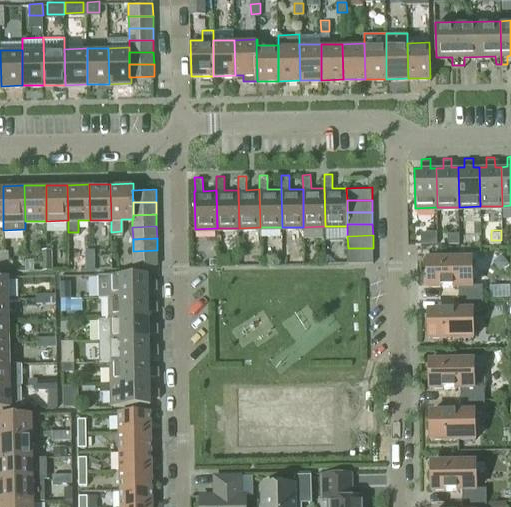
[(95,247),(85,247),(86,257),(95,257),(95,247)]
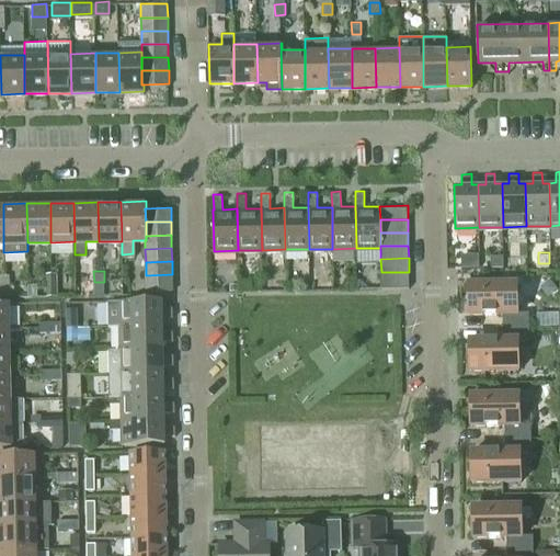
[(9,272),(0,272),(0,283),(10,283),(9,272)]
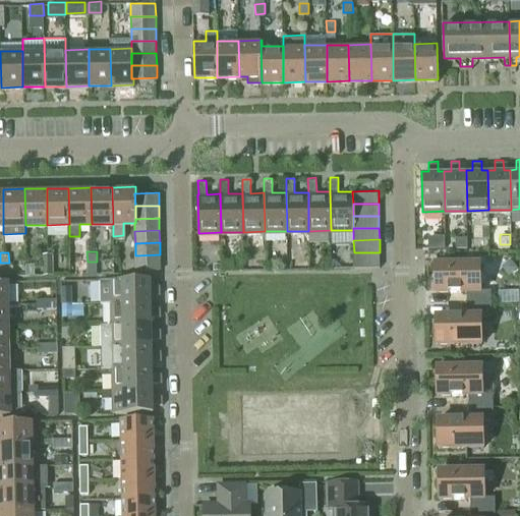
[(53,252),(43,252),(44,263),(53,263),(53,252)]
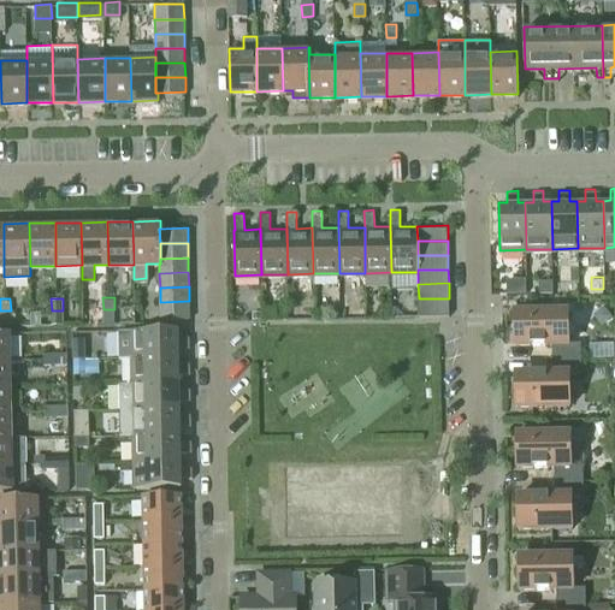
[(449,298),(419,298),(419,314),(449,313),(449,298)]
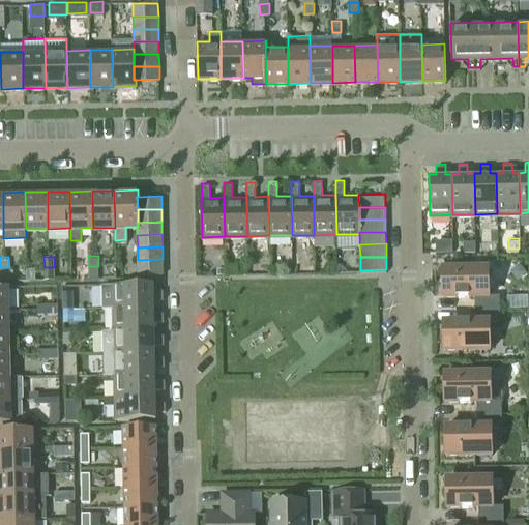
[(163,259),(138,260),(138,273),(163,272),(163,259)]
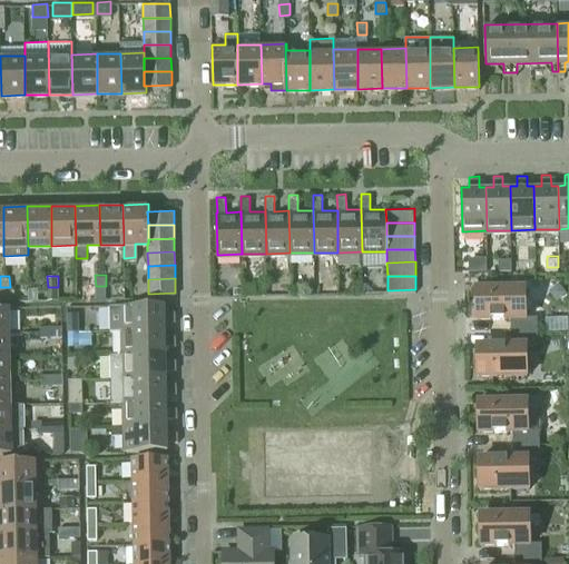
[(526,285),(476,286),(477,317),(511,316),(511,329),(538,329),(537,315),(526,315),(526,285)]
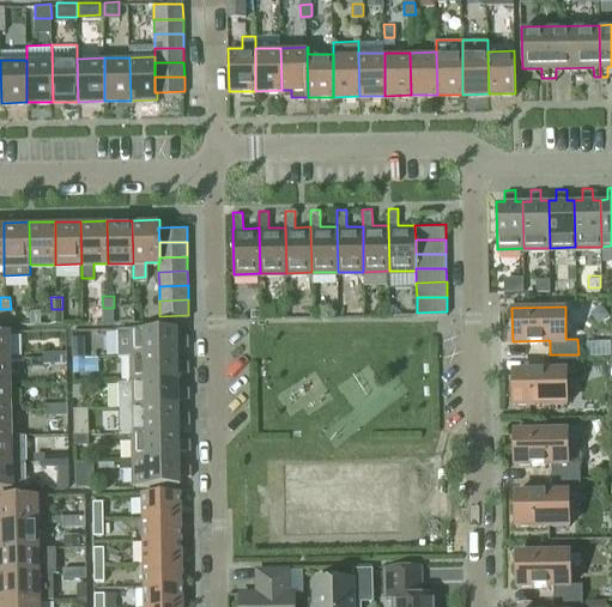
[(114,308),(103,308),(103,320),(114,320),(114,308)]
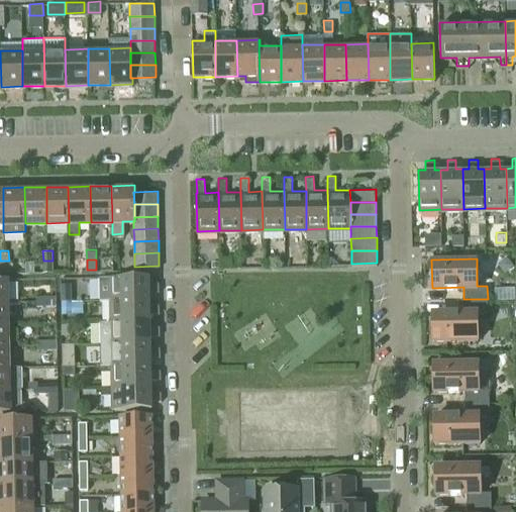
[(9,261),(0,261),(0,271),(13,271),(13,261),(9,261)]
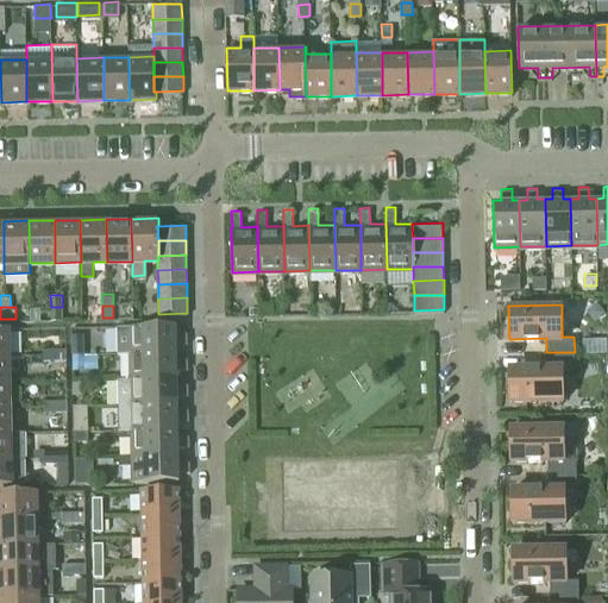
[(62,307),(51,307),(51,319),(62,319),(62,307)]
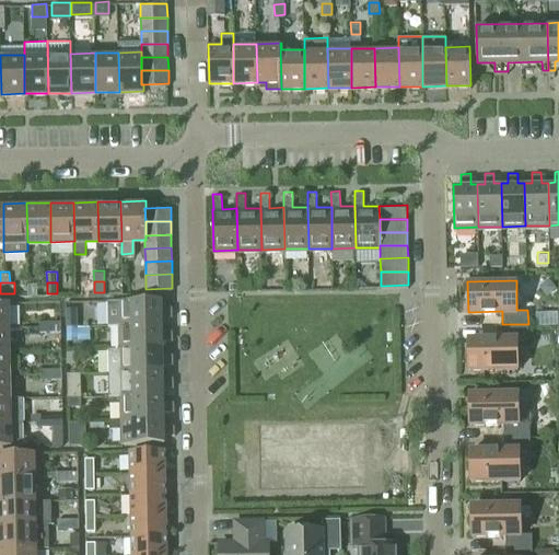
[(118,298),(109,298),(111,323),(119,323),(162,322),(162,315),(173,314),(173,304),(162,305),(162,298),(118,298)]
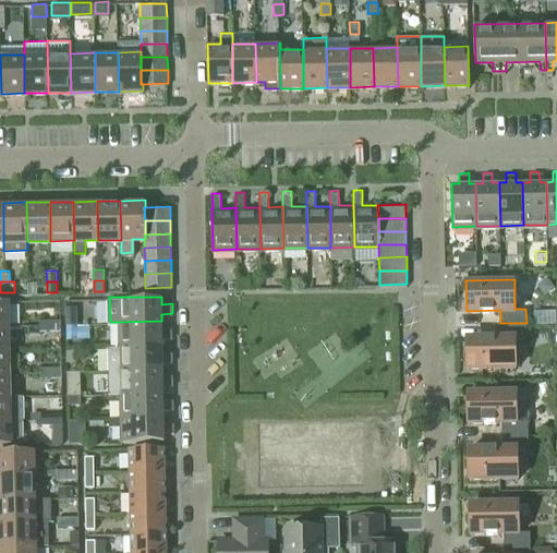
[(10,299),(0,299),(0,323),(10,323),(10,299)]
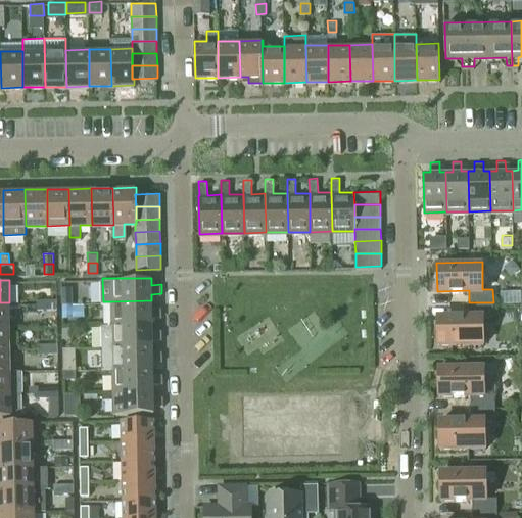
[(72,285),(62,286),(62,301),(72,301),(72,285)]
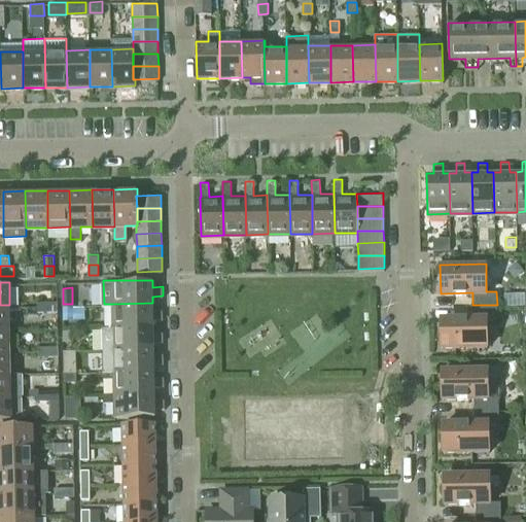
[(47,300),(37,300),(37,309),(47,309),(47,300)]
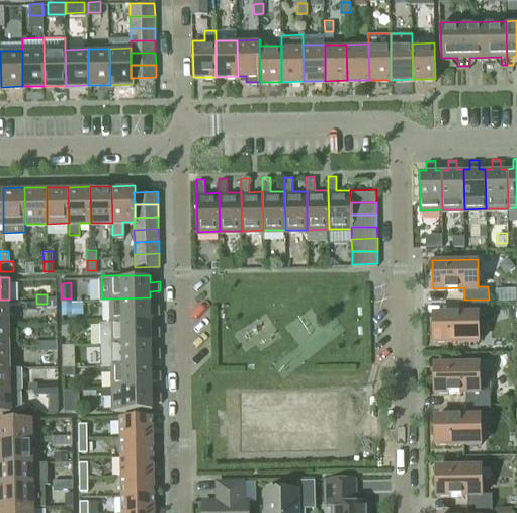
[(57,294),(47,294),(47,304),(57,304),(57,294)]
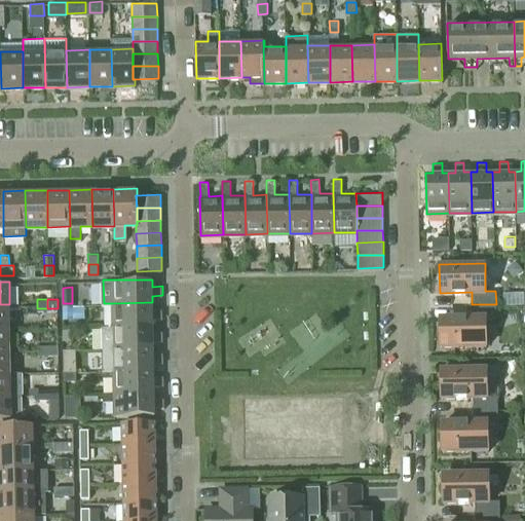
[(152,302),(112,303),(112,325),(153,324),(153,318),(162,318),(162,308),(153,308),(152,302)]
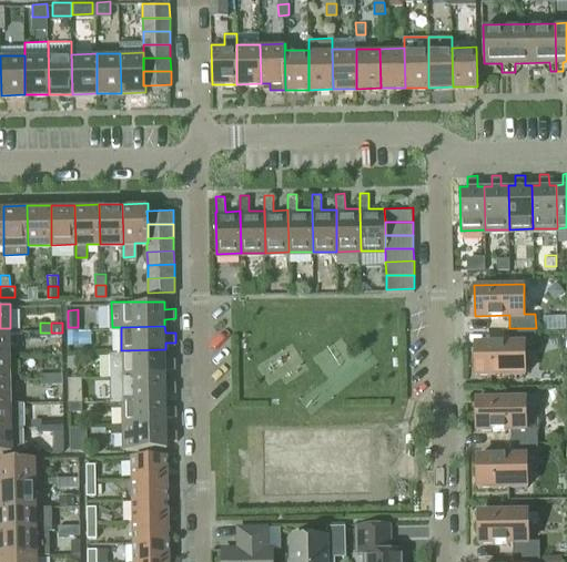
[(78,327),(68,327),(69,344),(79,343),(79,341),(91,341),(91,327),(78,327)]
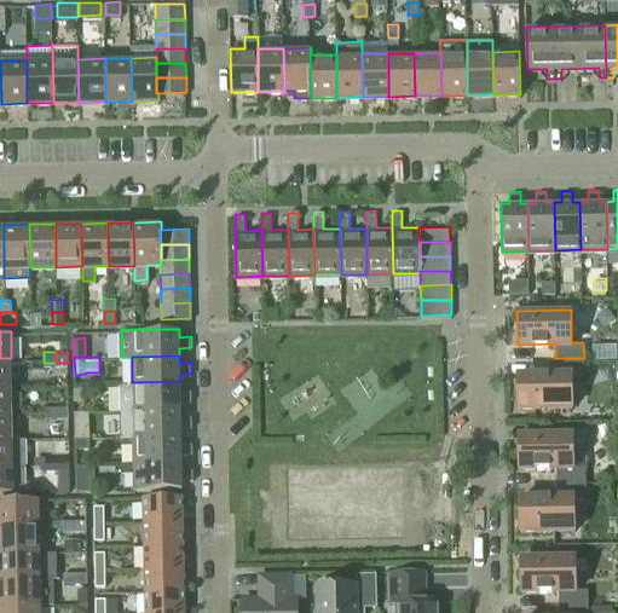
[(11,358),(0,358),(0,385),(12,385),(11,358)]
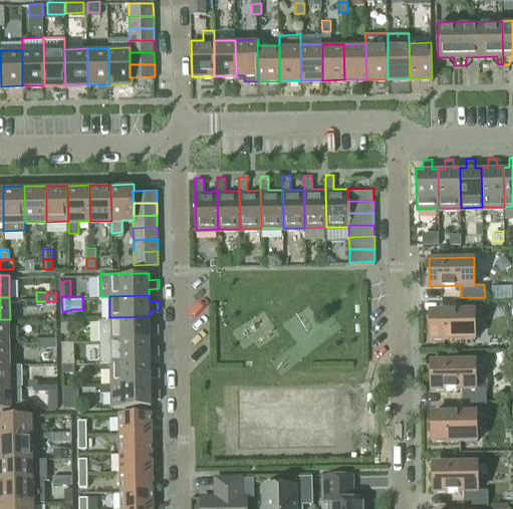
[(461,308),(430,309),(431,337),(475,336),(475,309),(485,309),(485,297),(461,297),(461,308)]
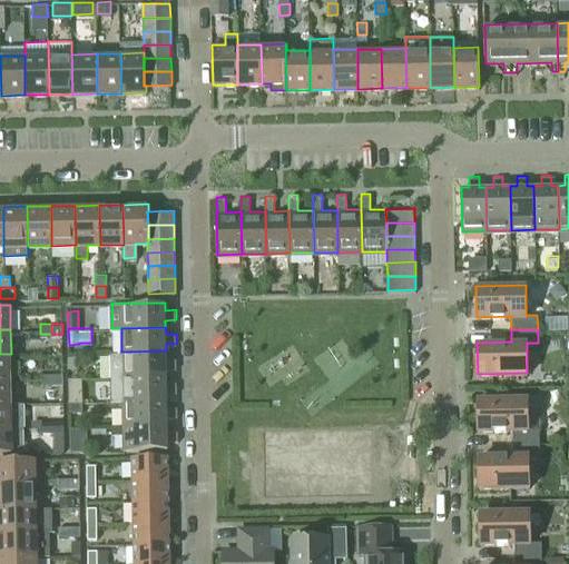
[(121,352),(113,352),(114,376),(166,375),(166,368),(177,367),(176,358),(166,358),(166,350),(121,352)]
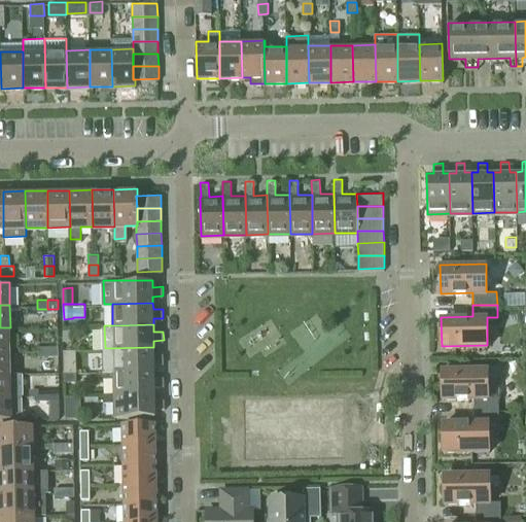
[(73,326),(64,326),(64,339),(73,339),(73,326)]
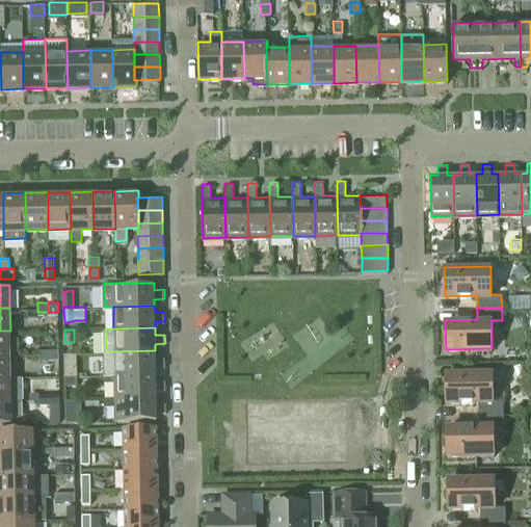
[(10,331),(0,331),(0,352),(10,353),(10,331)]
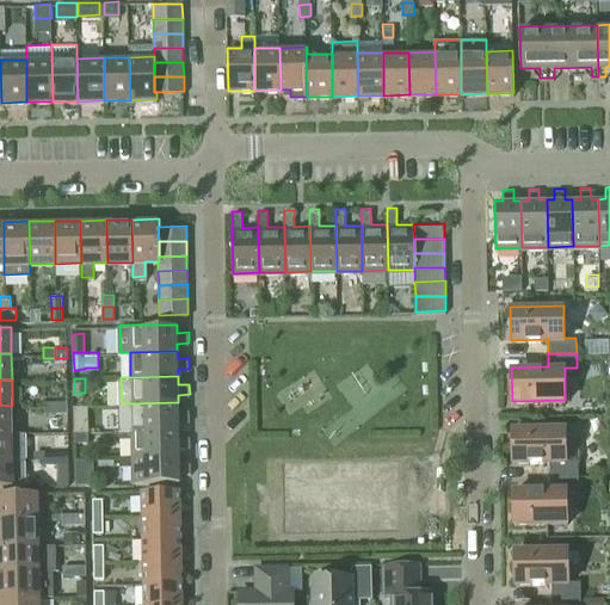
[(56,399),(44,399),(44,411),(56,409),(56,399)]
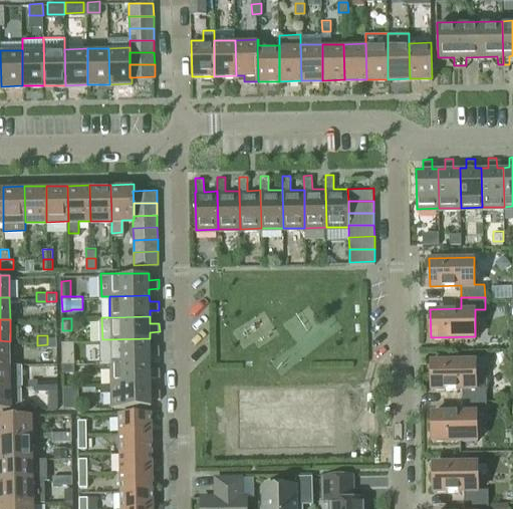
[(57,335),(47,335),(47,344),(57,344),(57,335)]
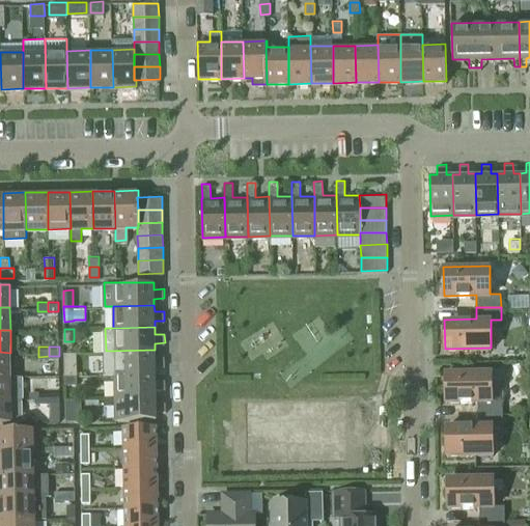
[(155,350),(106,351),(106,374),(156,372),(156,365),(165,365),(165,356),(155,356),(155,350)]
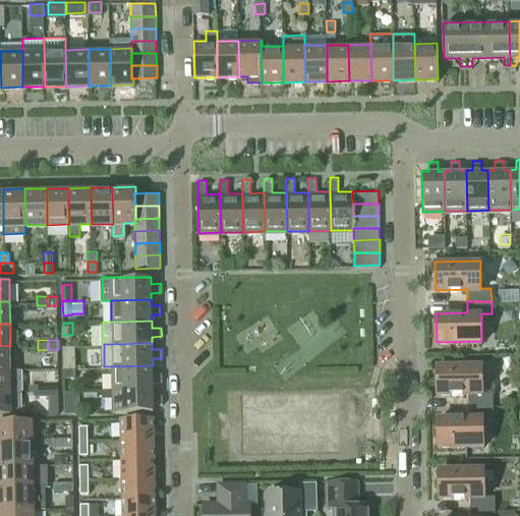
[(10,346),(0,345),(0,367),(11,367),(10,346)]
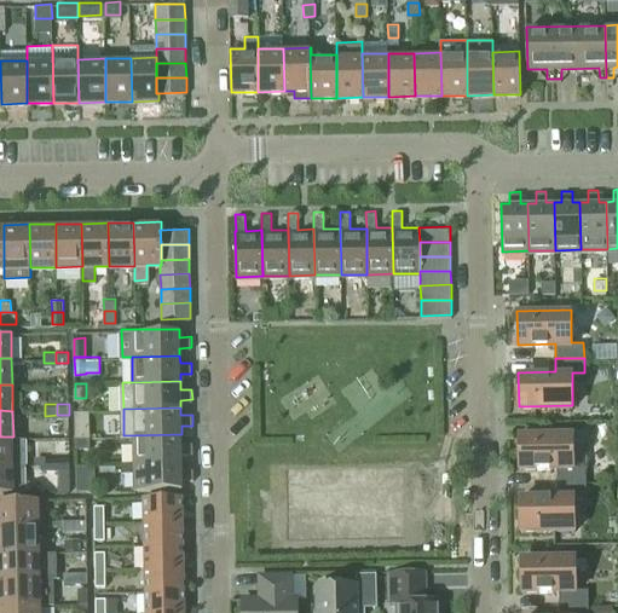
[(571,432),(519,433),(520,467),(558,467),(558,480),(584,480),(584,464),(572,464),(571,432)]
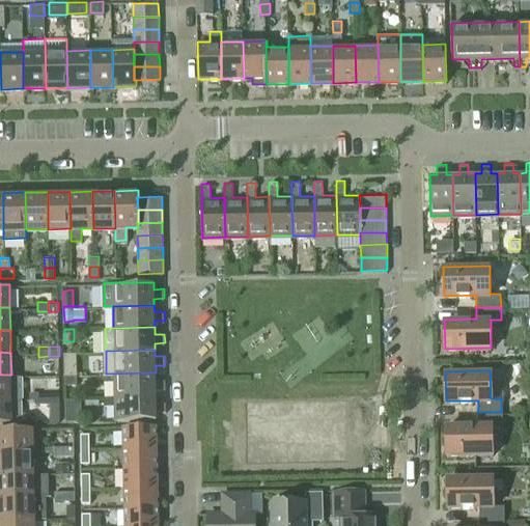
[(156,372),(106,374),(106,381),(114,380),(114,395),(156,394),(156,388),(165,388),(165,379),(156,379),(156,372)]
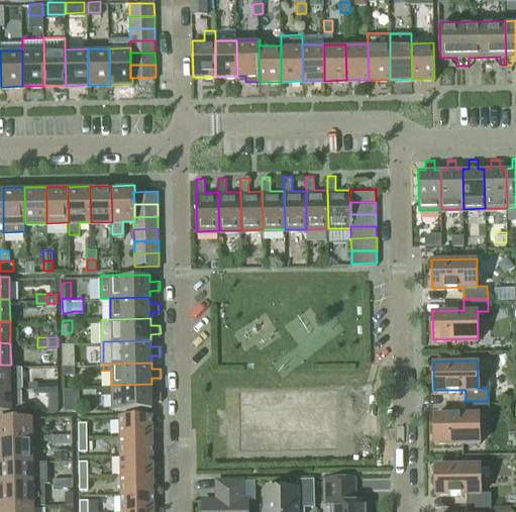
[(73,364),(64,364),(64,372),(73,372),(73,364)]
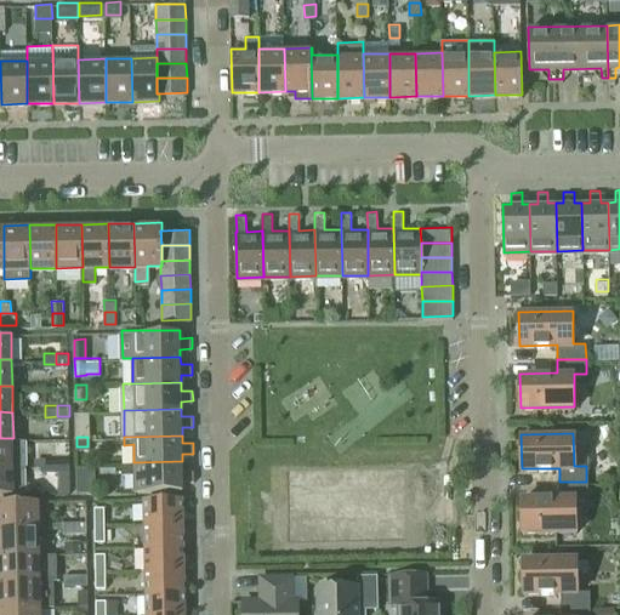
[(13,438),(0,438),(0,465),(26,465),(24,438),(13,438)]
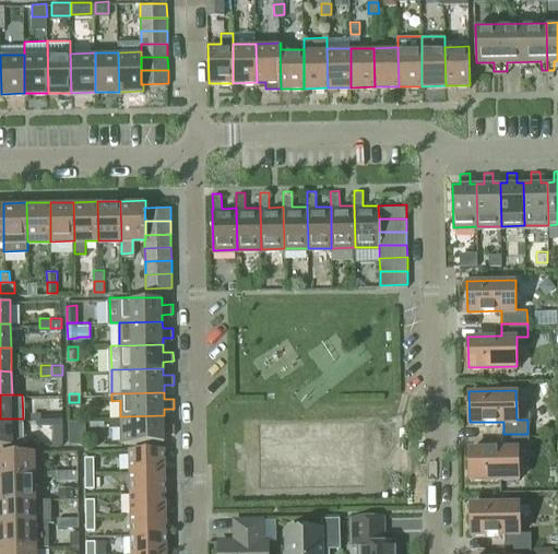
[(51,412),(40,413),(42,423),(52,423),(51,412)]
